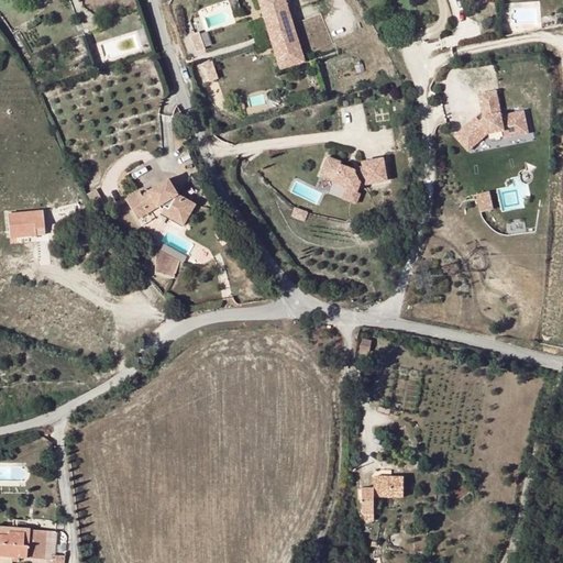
[(304,61),(284,0),(258,0),(280,68),(304,61)]
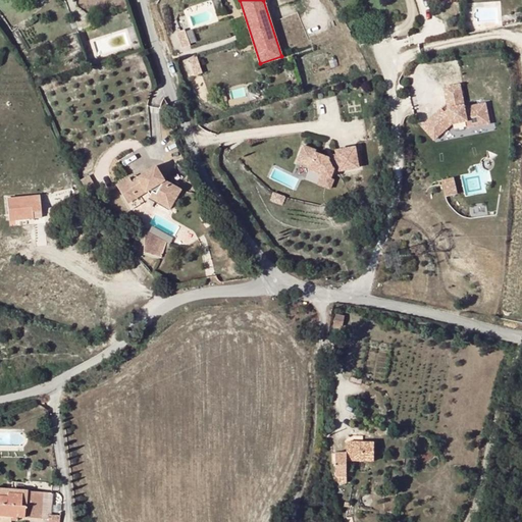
[(190,46),(184,30),(176,32),(183,48),(190,46)]
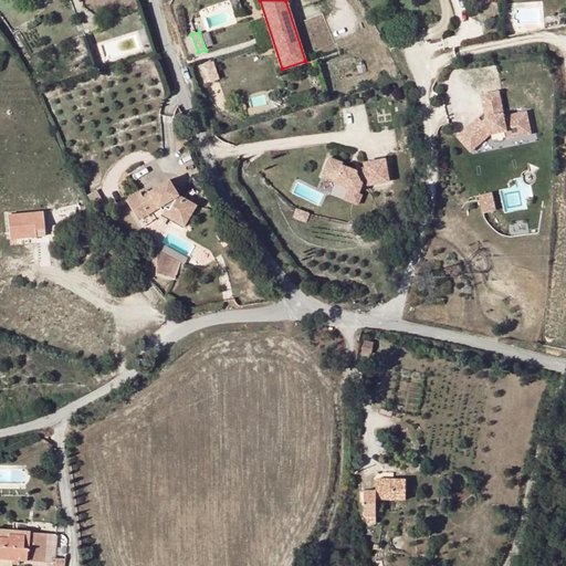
[(96,71),(105,69),(103,62),(94,65),(96,71)]
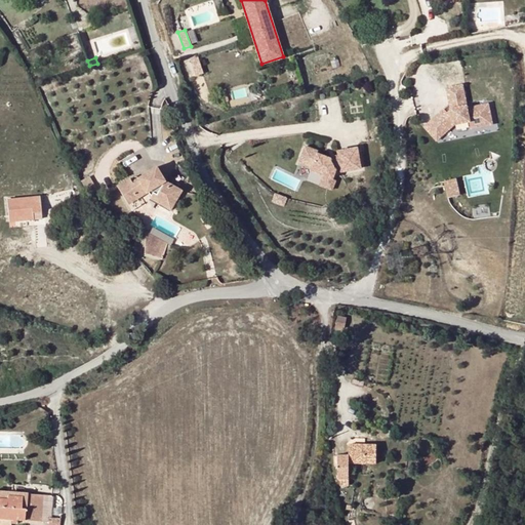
[(203,74),(198,57),(191,59),(196,76),(203,74)]
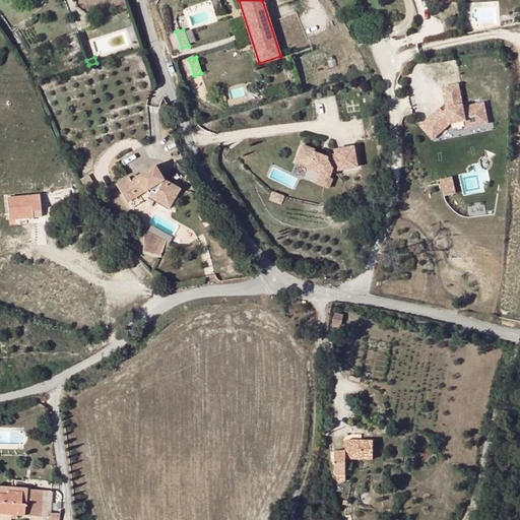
[(459,83),(440,86),(444,105),(440,108),(437,105),(421,119),(436,135),(449,123),(464,120),(466,127),(488,123),(484,103),(463,107),(459,83)]
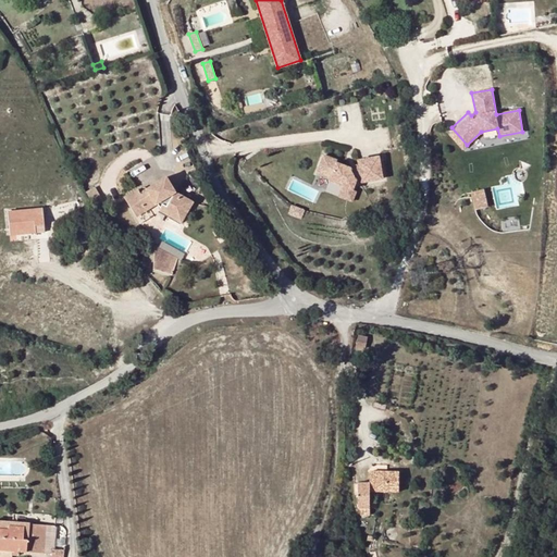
[(467,145),(452,127),(447,132),(462,148),(467,145)]
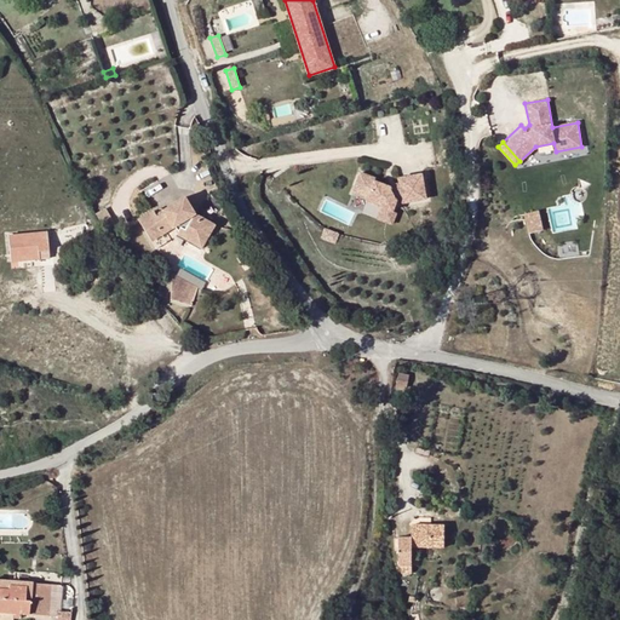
[(373,179),(373,177),(359,172),(352,191),(367,196),(378,200),(377,204),(382,205),(391,208),(395,197),(401,196),(401,200),(424,195),(420,171),(397,176),(399,182),(386,184),(373,179)]
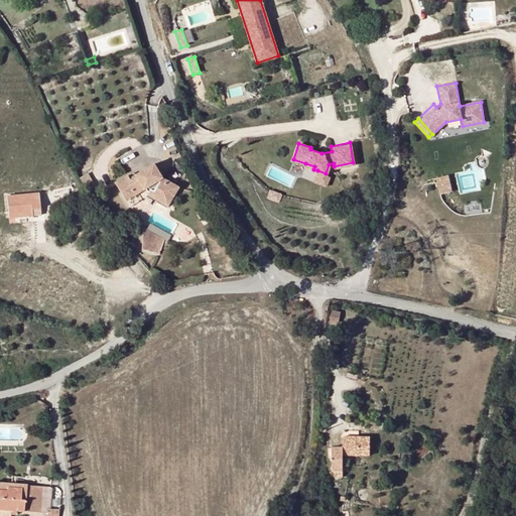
[(148,186),(171,201),(179,186),(161,177),(154,163),(136,174),(138,177),(131,181),(127,175),(115,183),(125,200),(132,195),(133,196),(148,186)]
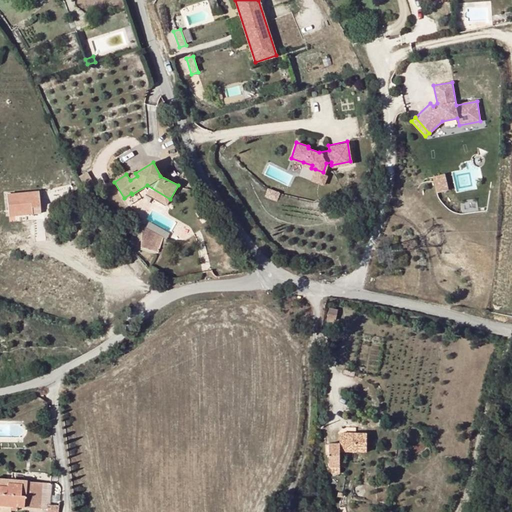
[(179,176),(183,165),(173,162),(169,173),(179,176)]
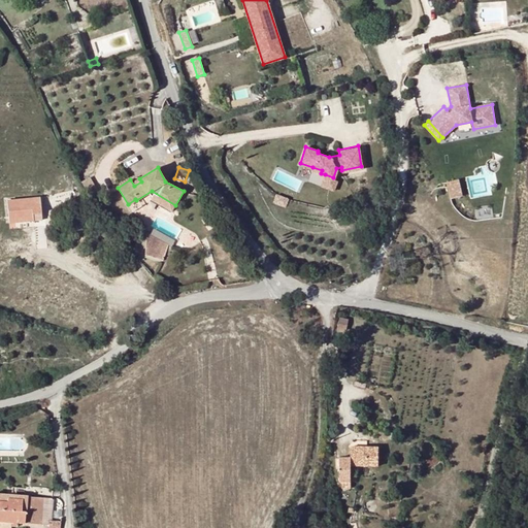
[(333,177),(325,174),(322,185),(333,188),(336,178),(333,177)]
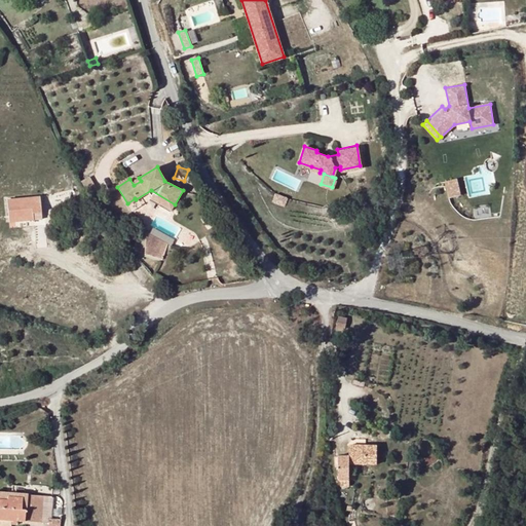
[(460,178),(447,182),(451,197),(465,194),(460,178)]
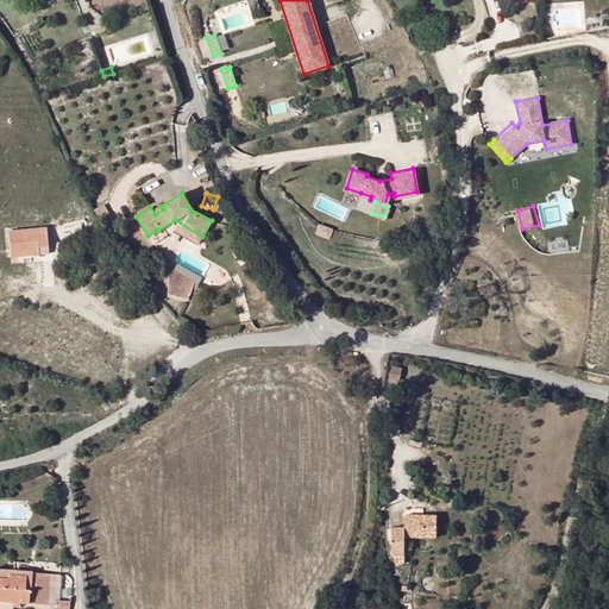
[(156,230),(148,236),(152,244),(177,230),(199,242),(202,237),(175,220),(157,231),(156,230)]
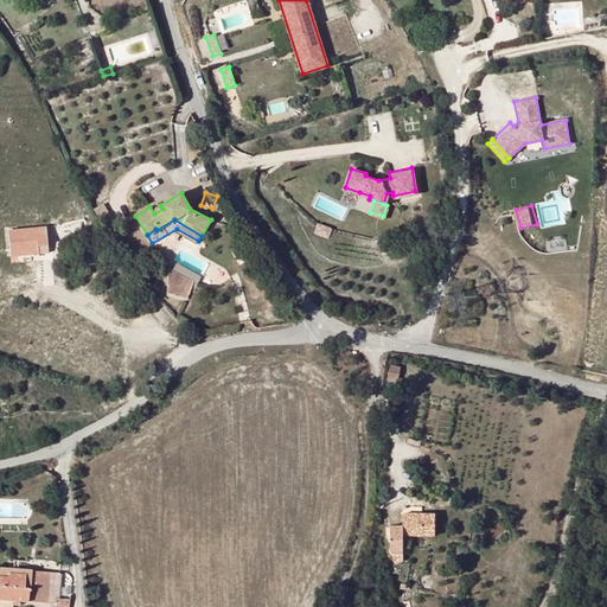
[(332,228),(320,223),(317,231),(328,236),(332,228)]
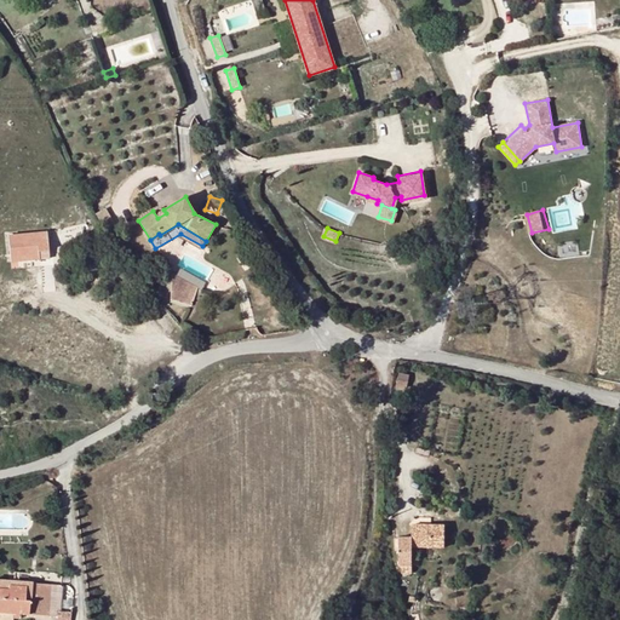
[(47,233),(9,236),(11,262),(40,259),(40,252),(49,251),(47,233)]
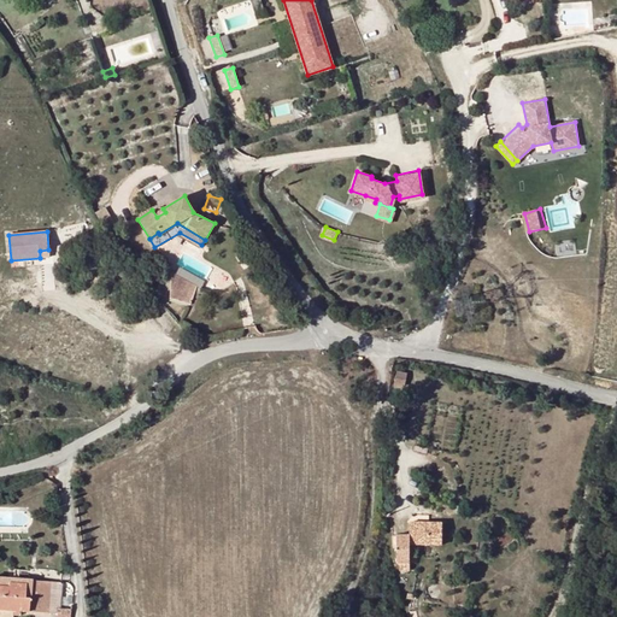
[(48,250),(40,251),(40,258),(40,264),(50,264),(48,250)]
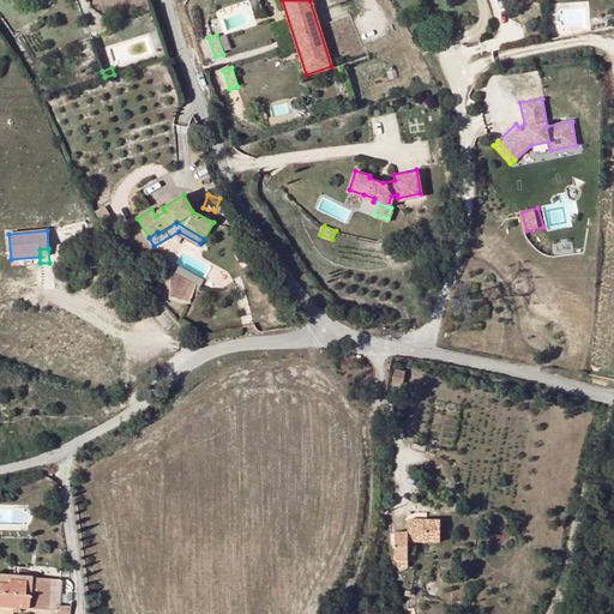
[(242,251),(235,254),(240,263),(246,258),(242,251)]
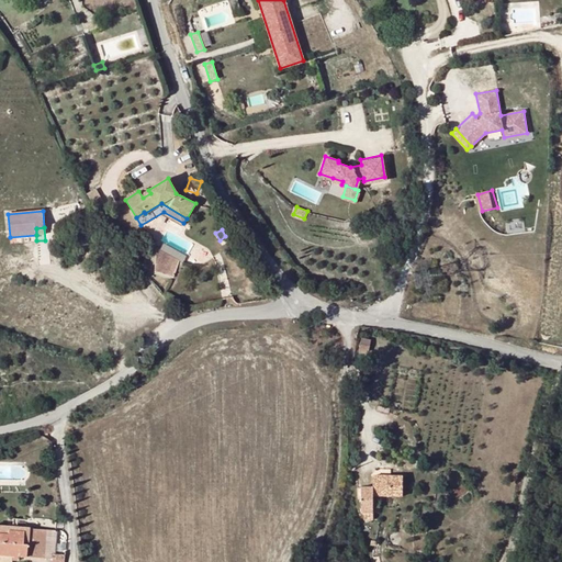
[(178,261),(156,249),(155,271),(172,276),(178,261)]
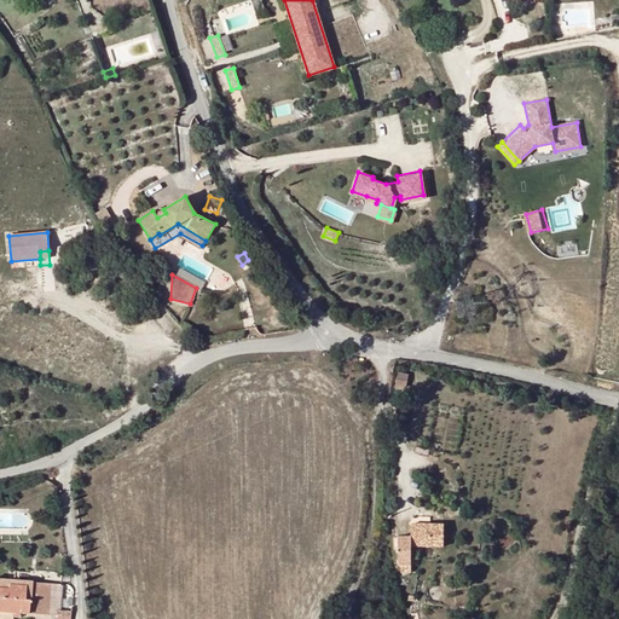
[(398,372),(395,385),(405,386),(408,375),(398,372)]
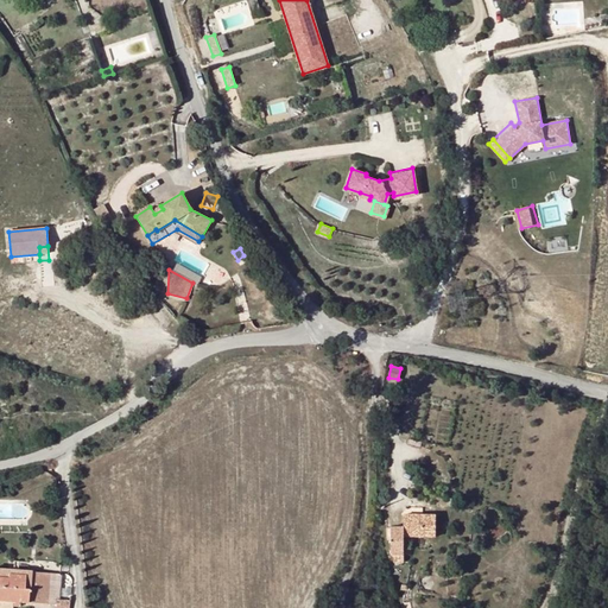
[(404,563),(404,527),(387,529),(388,540),(392,539),(392,556),(394,556),(394,563),(404,563)]
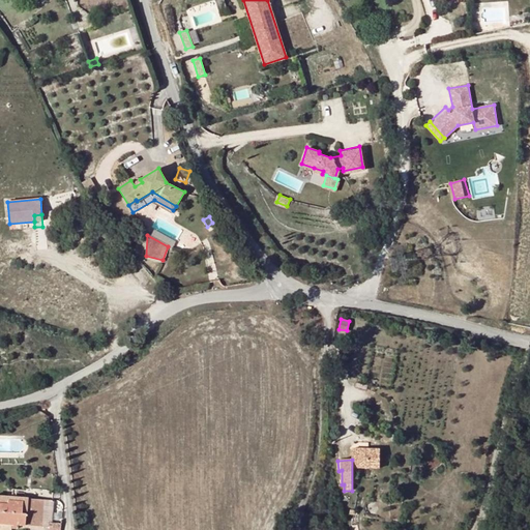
[(0,497),(0,504),(7,505),(8,502),(26,503),(26,499),(0,497)]
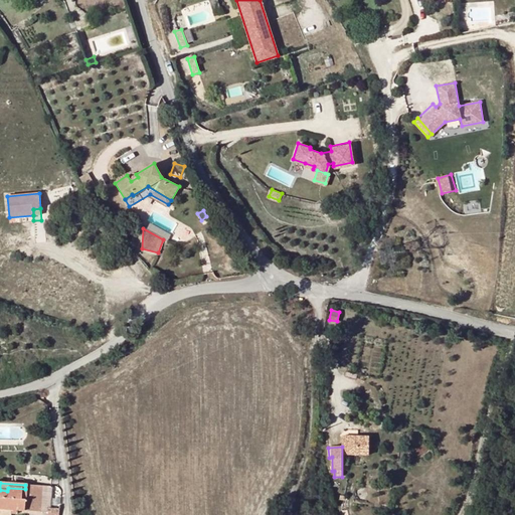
[(52,486),(25,485),(25,489),(8,488),(7,491),(0,490),(0,509),(10,510),(47,513),(49,513),(49,508),(52,486)]
